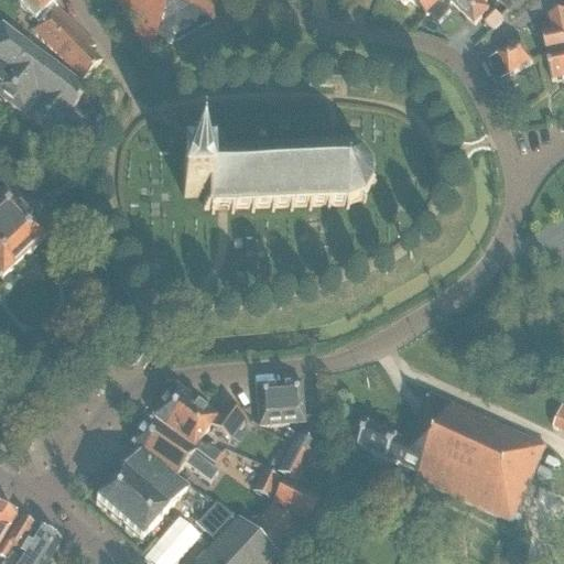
[(15,0),(21,4),(19,7),(33,22),(54,0),(15,0)]
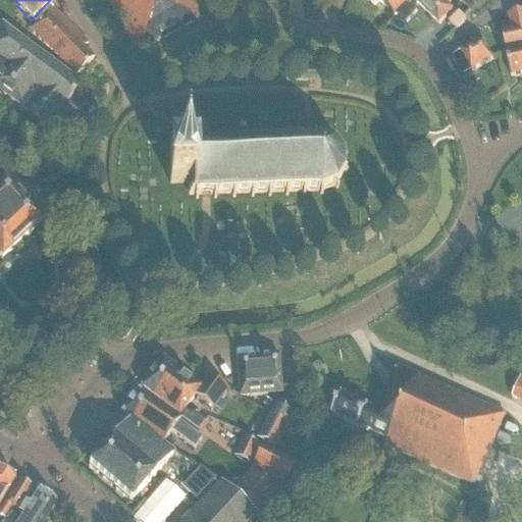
[(107,0),(138,53),(201,17),(191,0),(107,0)]
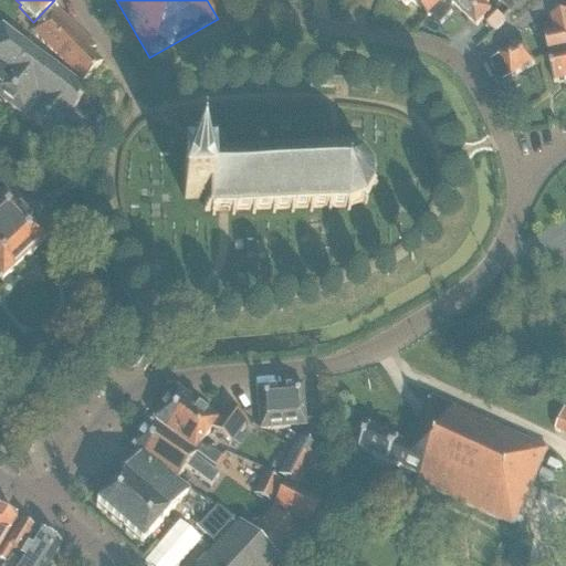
[(430,16),(443,0),(398,0),(406,7),(410,1),(429,17),(430,16)]
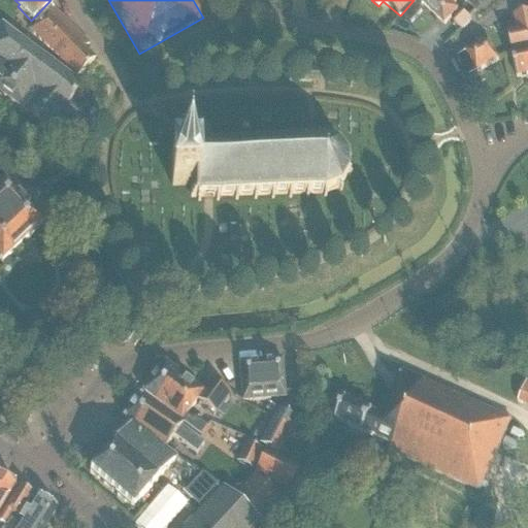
[(414,0),(401,14),(410,24),(422,10),(419,7),(422,3),(443,24),(457,9),(452,4),(456,0),(414,0)]
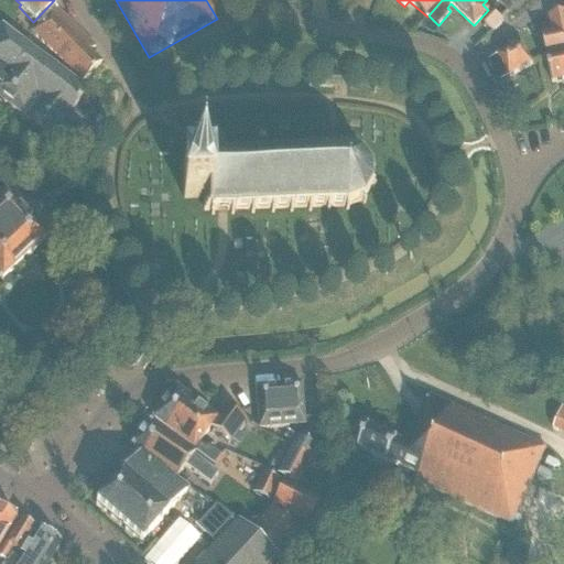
[(32,33),(82,82),(101,63),(89,52),(95,47),(56,9),(32,33)]
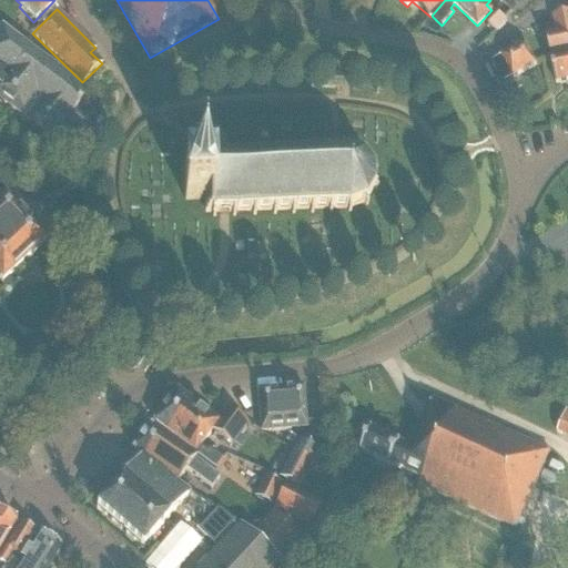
[(546,36),(550,58),(567,54),(567,12),(553,17),(556,34),(546,36)]
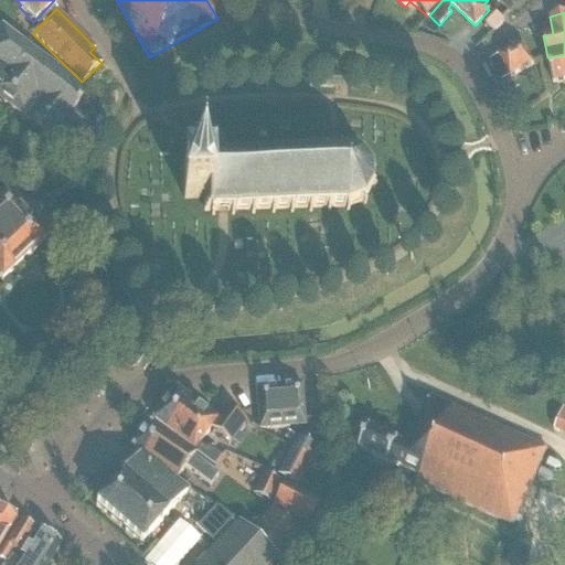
[(486,23),(493,30),(503,21),(496,14),(486,23)]
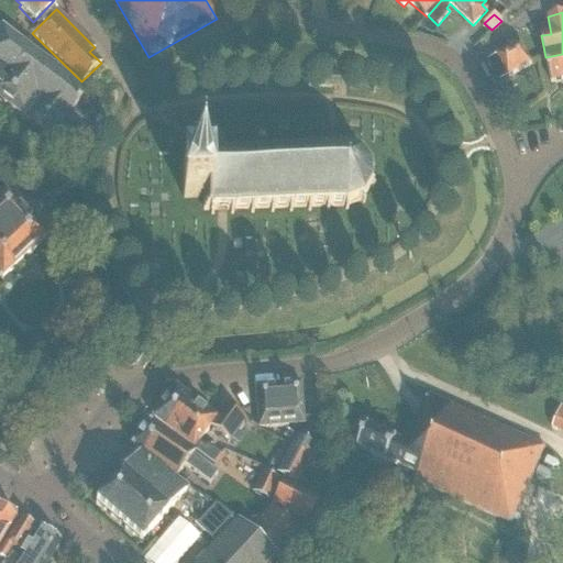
[(59,132),(70,141),(92,112),(80,103),(87,95),(1,30),(0,31),(0,101),(52,142),(59,132)]
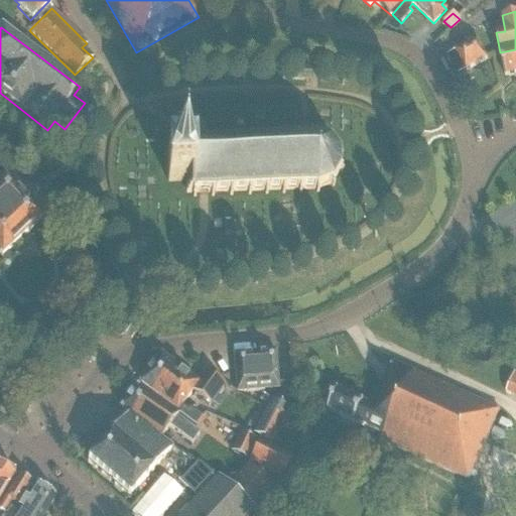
[(466,70),(466,71),(487,58),(477,39),(456,50),(447,55),(458,75),(466,70)]
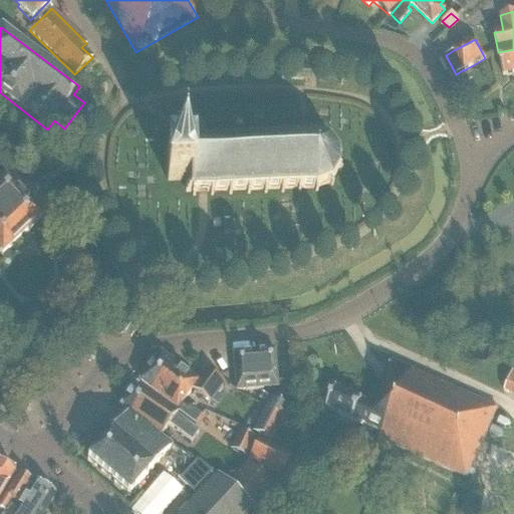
[(503,75),(513,72),(513,49),(498,52),(503,75)]
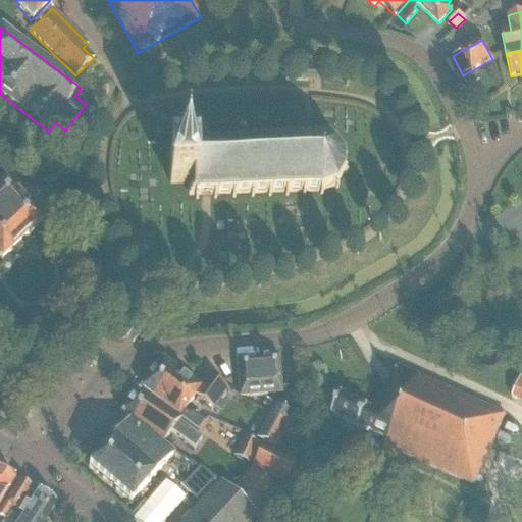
[(295,81),(314,81),(314,69),(296,68),(295,81)]
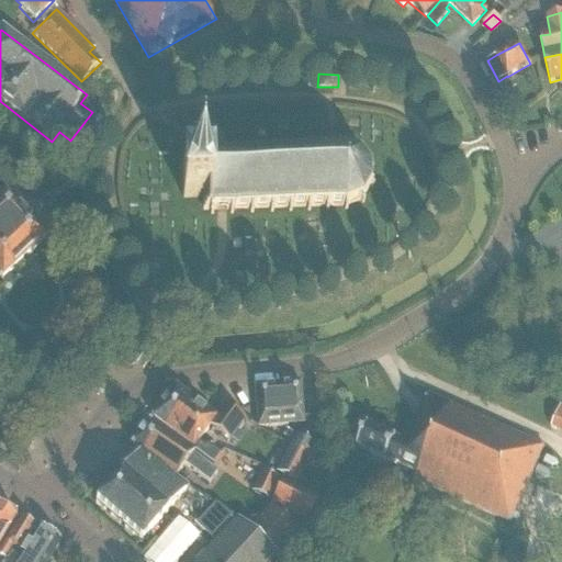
[(306,212),(308,212),(308,208),(324,206),(324,211),(327,211),(327,206),(343,205),(344,210),(347,210),(346,205),(358,201),(360,203),(362,202),(360,199),(367,187),(370,188),(371,184),(368,183),(368,171),(371,169),(371,166),(367,168),(358,158),(361,155),(359,153),(356,156),(343,153),(343,148),(340,148),(340,153),(325,154),(325,149),(321,149),(322,154),(306,154),(306,149),(303,149),(303,154),(288,155),(288,150),(284,150),(284,155),(269,156),(269,152),(267,152),(267,156),(249,156),(249,152),(246,153),(246,157),(229,157),(229,153),(226,153),(226,157),(210,158),(210,154),(206,154),(206,158),(200,158),(200,163),(205,163),(205,170),(181,171),(182,199),(201,199),(201,211),(209,211),(209,216),(212,215),(212,211),(228,211),(228,215),(232,215),(232,211),(248,210),(249,214),(251,214),(251,210),(269,209),(269,213),(271,213),(271,209),(288,209),(288,213),(290,212),(290,208),(305,208),(306,212)]
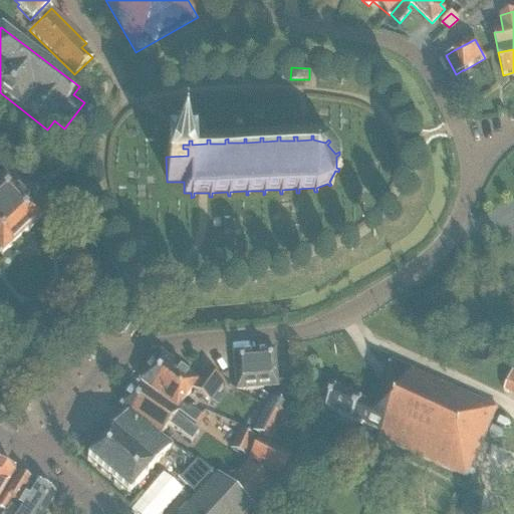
[(30,205),(4,178),(0,181),(0,253),(2,255),(50,210),(38,198),(30,205)]
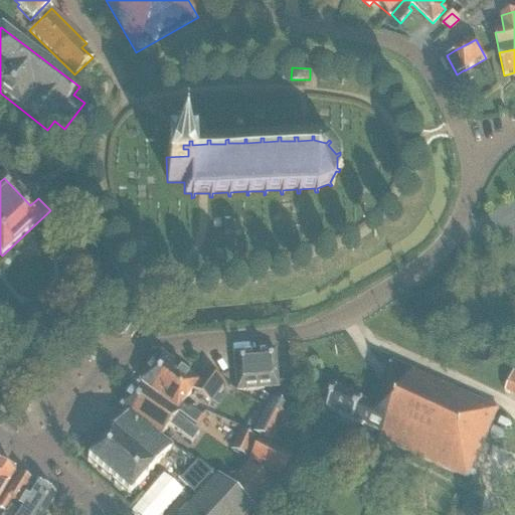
[(236,391),(277,388),(276,373),(277,373),(275,351),(233,354),(236,391)]
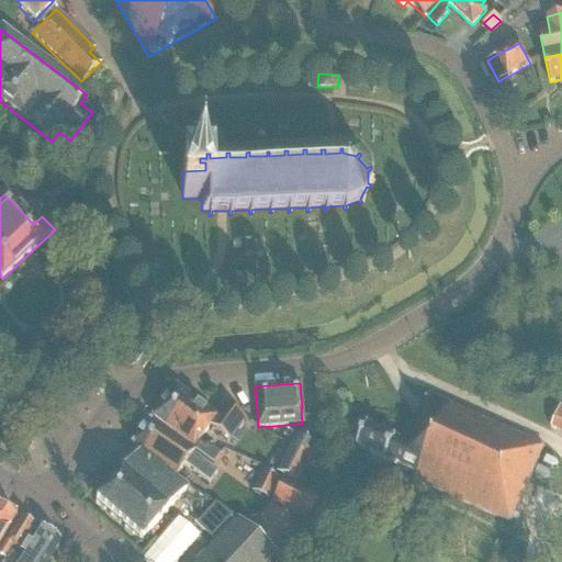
[(175,388),(150,418),(152,419),(193,450),(212,464),(218,456),(206,446),(204,449),(203,447),(198,444),(198,442),(210,426),(229,440),(231,439),(239,426),(245,419),(223,404),(213,417),(175,388)]
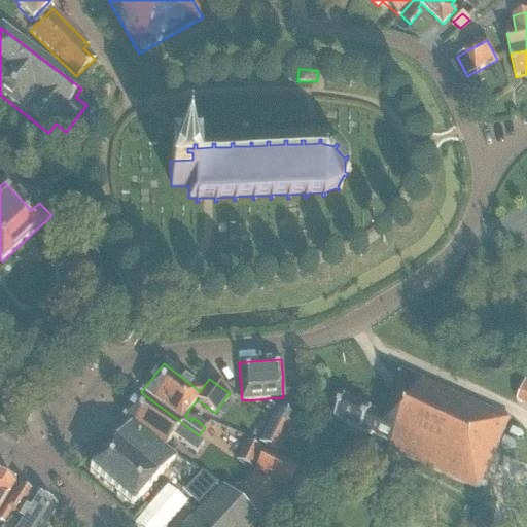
[(387,449),(478,490),(510,419),(401,370),(392,390),(391,389),(380,415),(344,398),(335,419),(390,444),(387,449)]
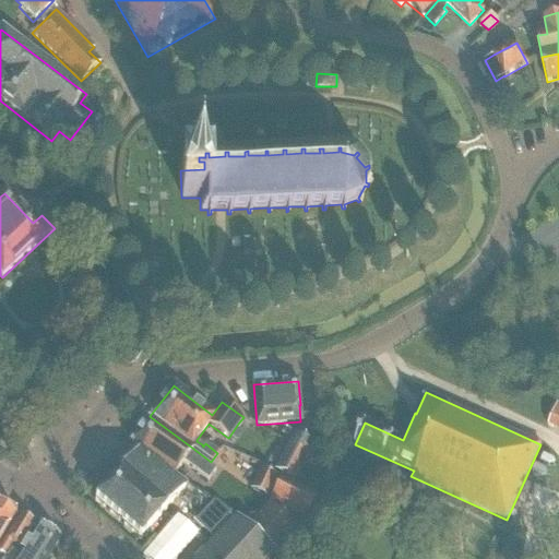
[(558,404),(557,403),(547,427),(558,432),(558,404)]
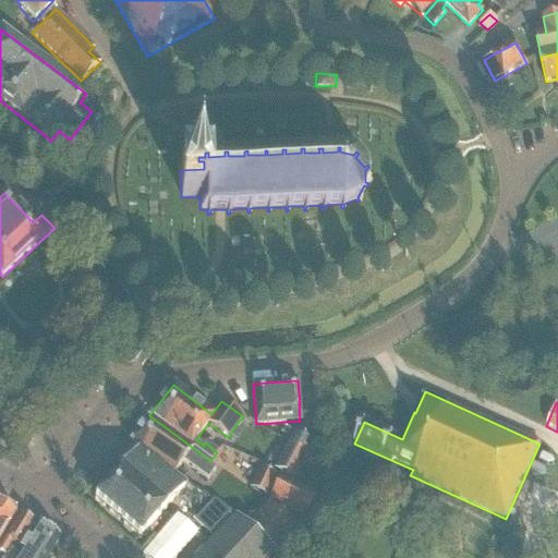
[(206,480),(215,468),(148,419),(130,443),(171,474),(181,461),(206,480)]
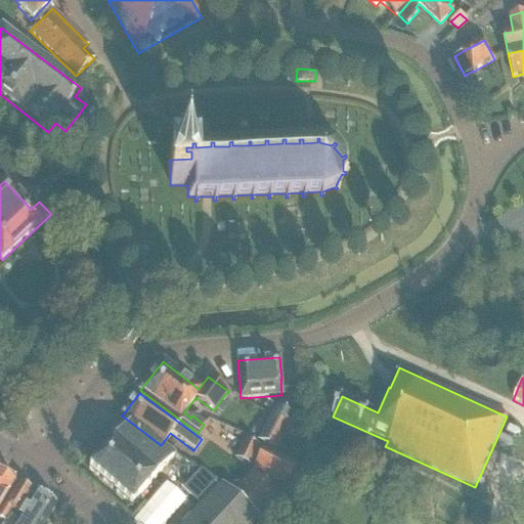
[(223,397),(215,409),(222,415),(230,402),(223,397)]
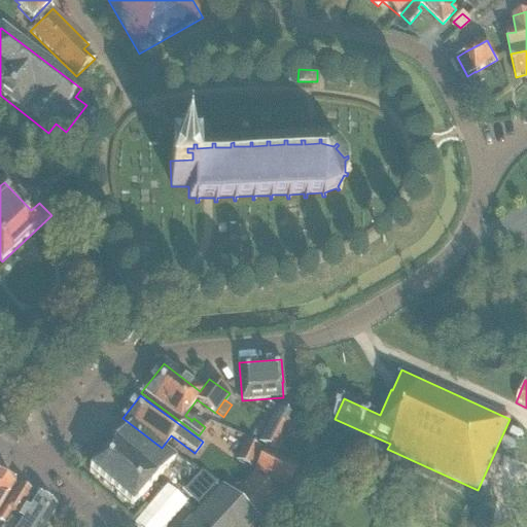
[(278,453),(294,420),(276,411),(258,444),(278,453)]
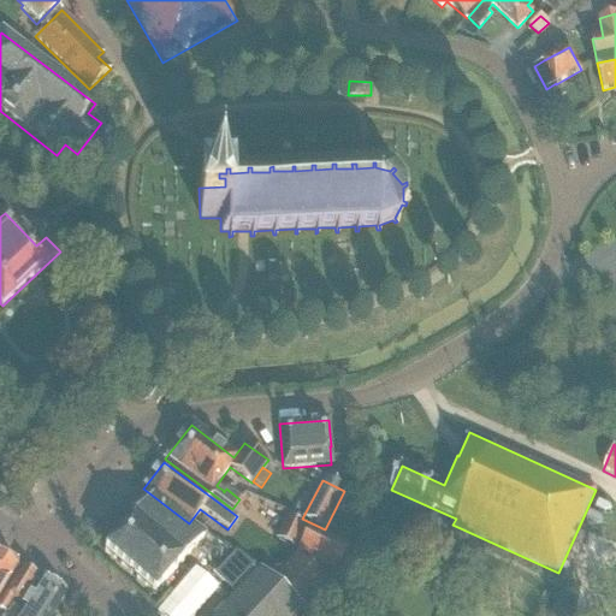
[(152,496),(104,552),(154,594),(206,533),(197,526),(194,529),(152,496)]
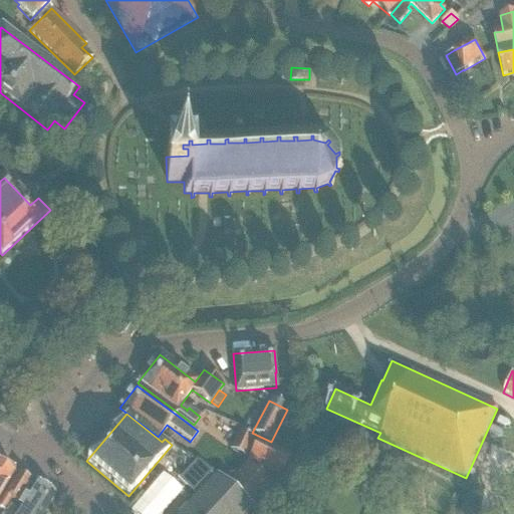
[(255,440),(238,432),(229,451),(246,459),(255,440)]
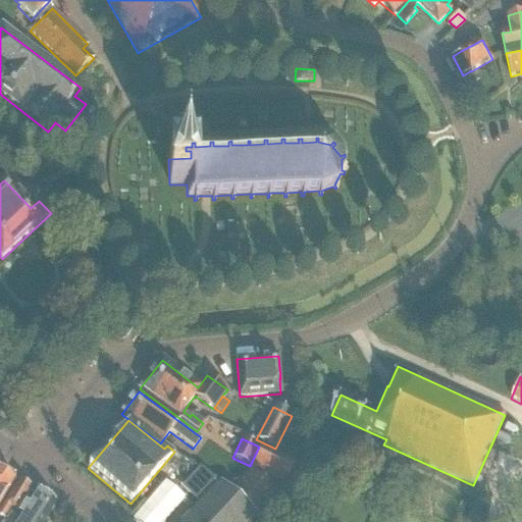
[(250,521),(255,517),(256,517),(284,487),(296,465),(264,448),(252,470),(230,493),(220,483),(184,521),(250,521)]
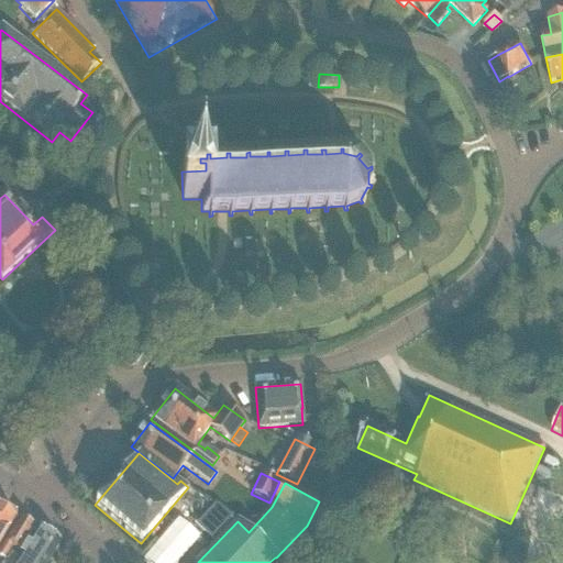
[(195,526),(211,542),(233,519),(213,506),(195,526)]
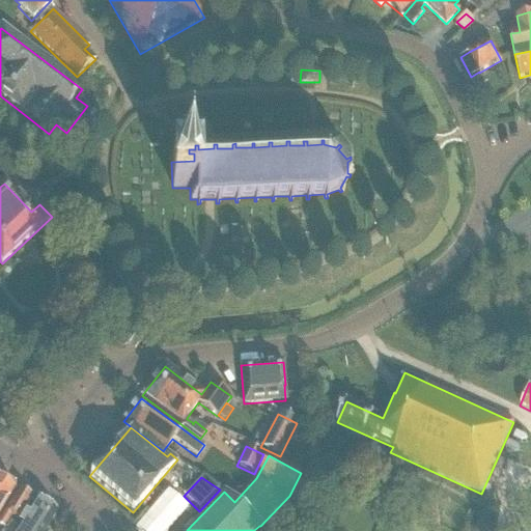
[(0,512),(15,487),(0,479),(0,512)]
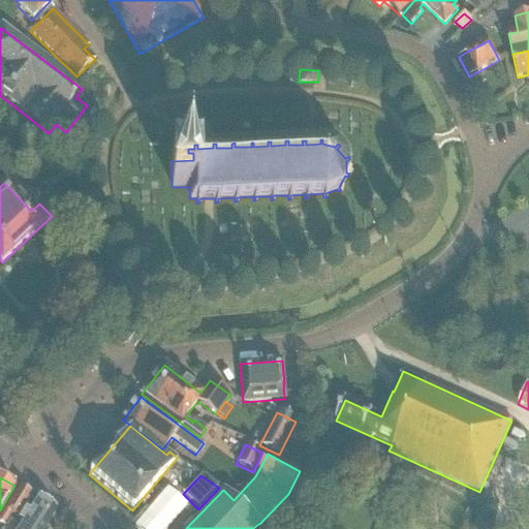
[(0,524),(4,527),(3,528),(13,528),(33,496),(18,488),(0,518),(0,524)]
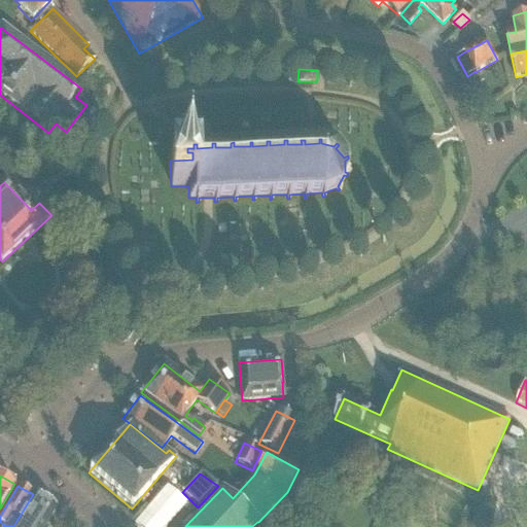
[(43,526),(56,506),(33,494),(13,526),(43,526)]
